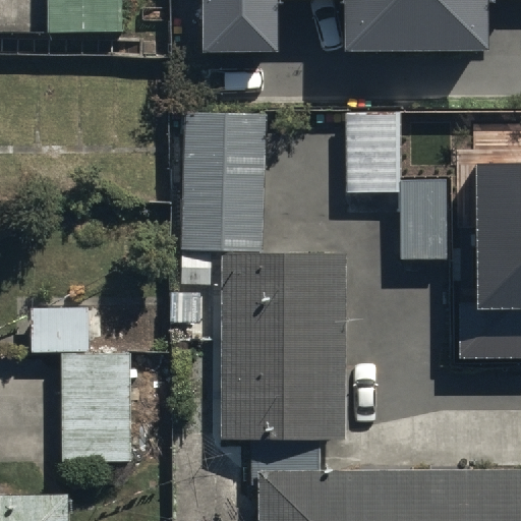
[(121,0),(45,0),(46,31),(121,30),(121,0)]
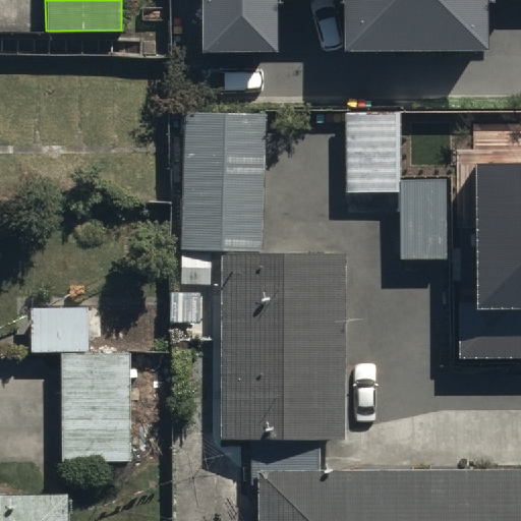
[(520,0),(194,0),(195,48),(268,48),(267,0),(339,0),(340,42),(476,41),(475,0),(520,0)]
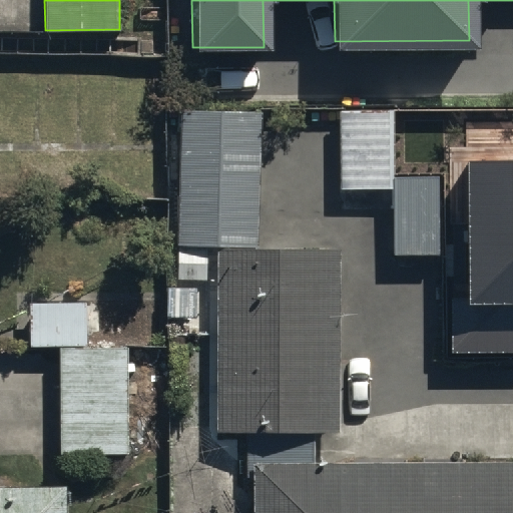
[(392,108),(339,109),(339,187),(393,186),(394,253),(441,253),(440,173),(393,173),(392,108)]
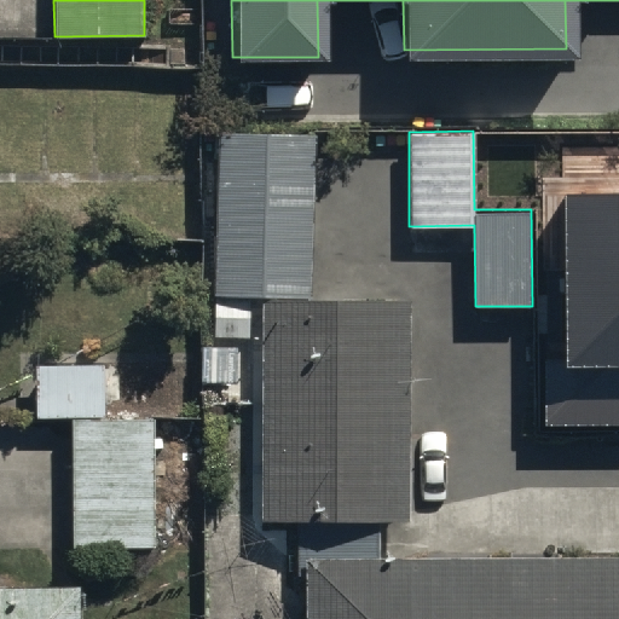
[(314,133),(215,132),(213,337),(252,337),(253,295),(259,295),(256,518),(298,518),(296,573),(307,573),(306,618),(618,618),(618,553),(381,551),(382,518),(409,518),(411,293),(313,293),(314,133)]
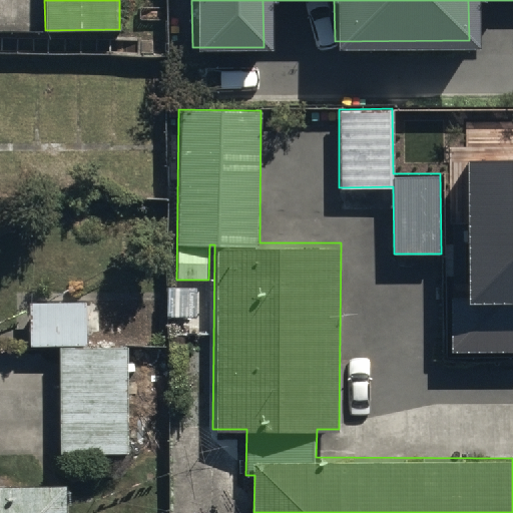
[(512,159),(469,160),(470,304),(512,303),(512,159)]
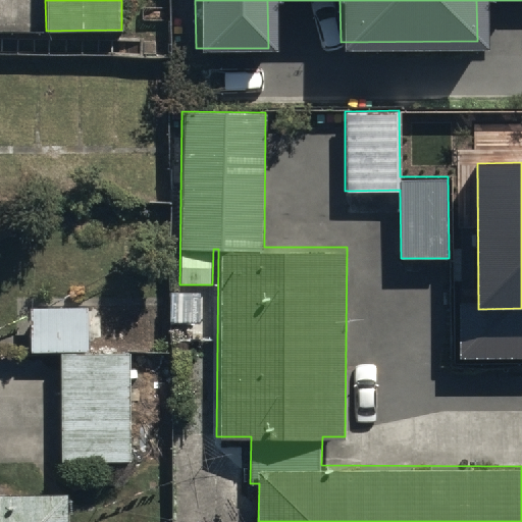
[(88,351),(88,346),(88,303),(29,303),(29,352),(58,352),(88,351)]
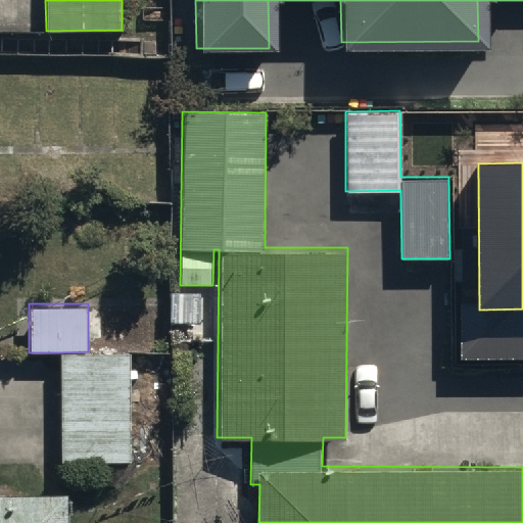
[(88,351),(58,352),(58,462),(129,462),(129,346),(88,346),(88,351)]
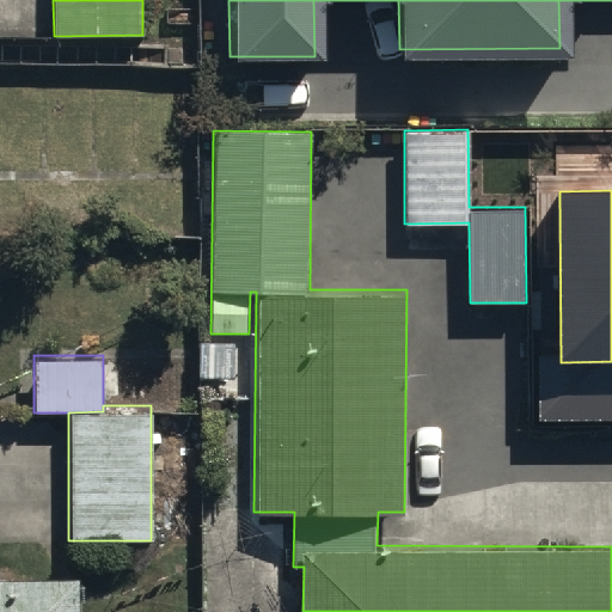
[(73,611),(74,593),(0,594),(0,611),(73,611)]
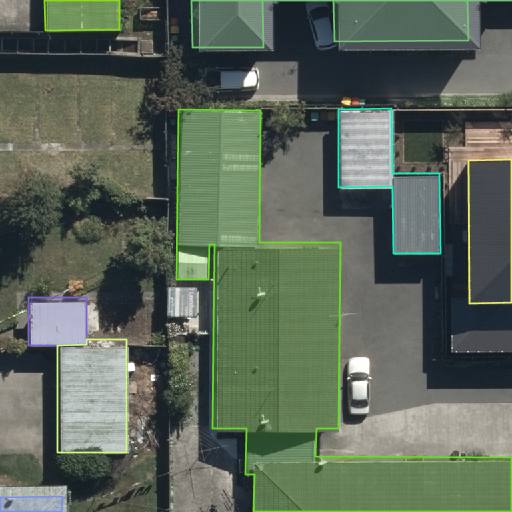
All buildings are outlined.
